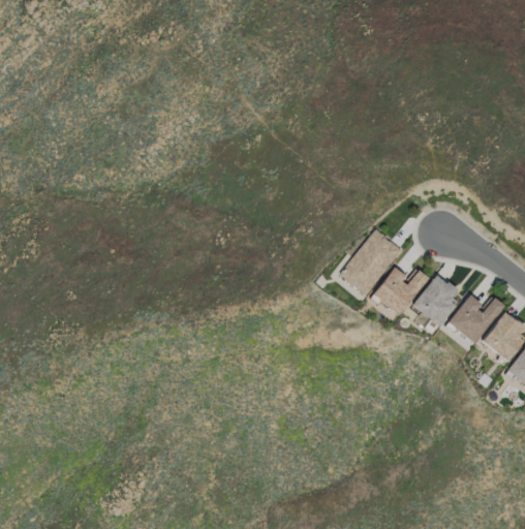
[(341,276),(368,296),(402,248),(374,228),(341,276)]
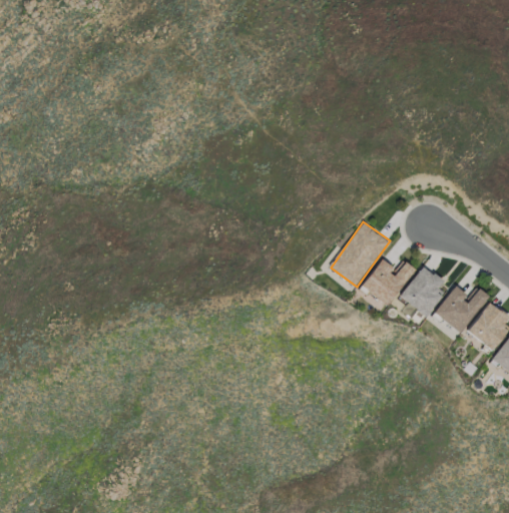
[(387,306),(416,270),(405,261),(397,271),(383,259),(362,286),(387,306)]
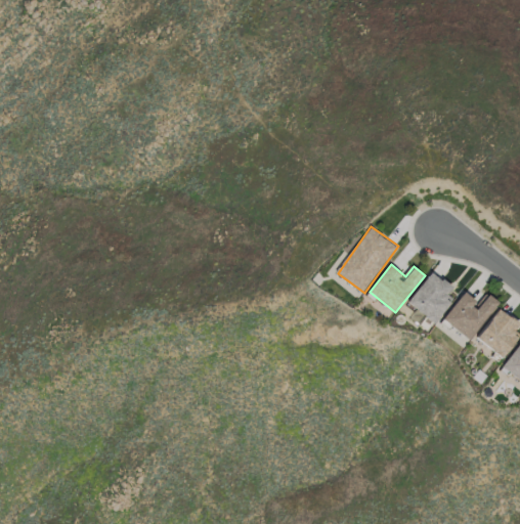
[(456,298),(449,294),(455,288),(432,271),(409,303),(436,322),(456,298)]
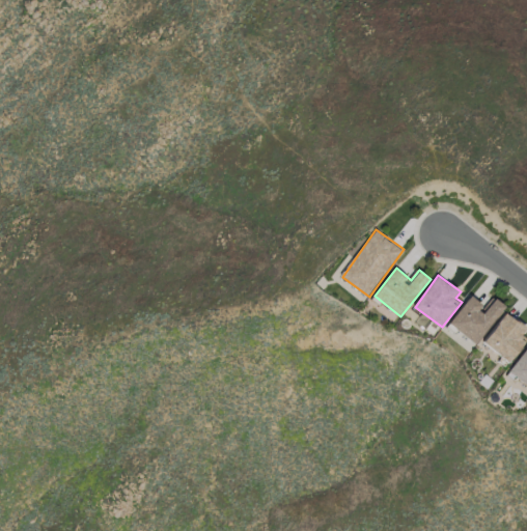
[(484,305),(471,296),(450,325),(478,344),(506,305),(496,298),(486,313),(481,309),(484,305)]
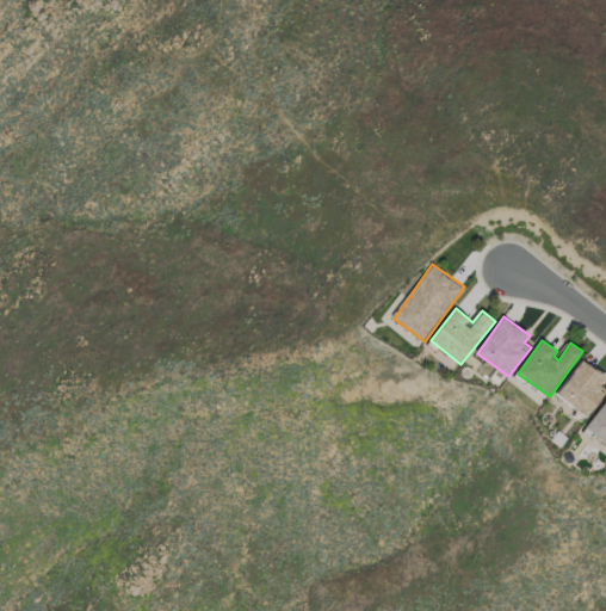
[(601,384),(605,380),(605,377),(583,360),(557,394),(587,417),(605,394),(605,387),(601,384)]
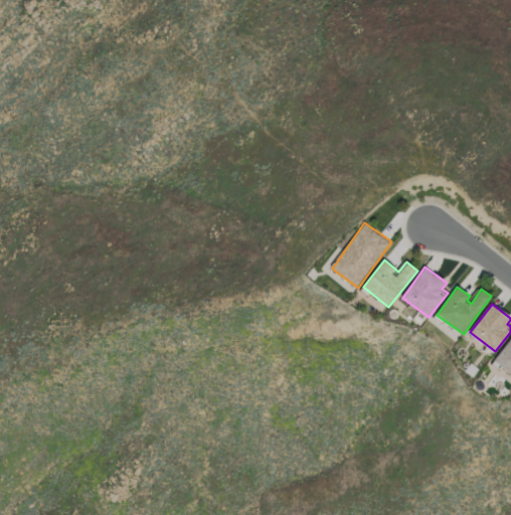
[(510,338),(494,361),(510,372),(510,338)]
